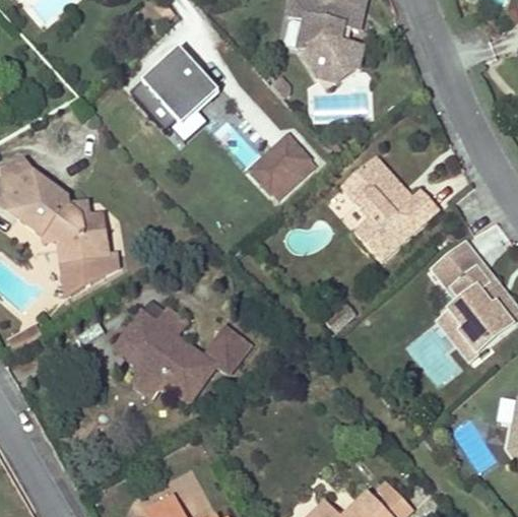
[(289,0),(287,11),(307,15),(300,46),(344,55),(353,50),(351,42),(341,40),(345,24),(354,25),(361,27),(367,0),(289,0)]
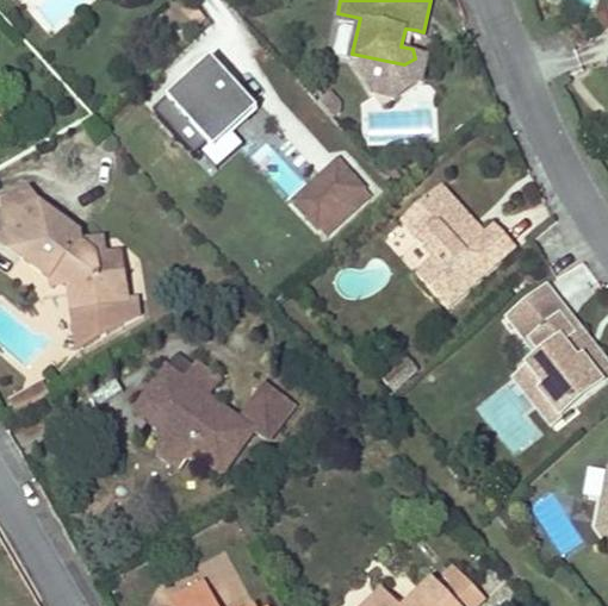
[(405,29),(401,47),(413,49),(416,30),(405,29)]
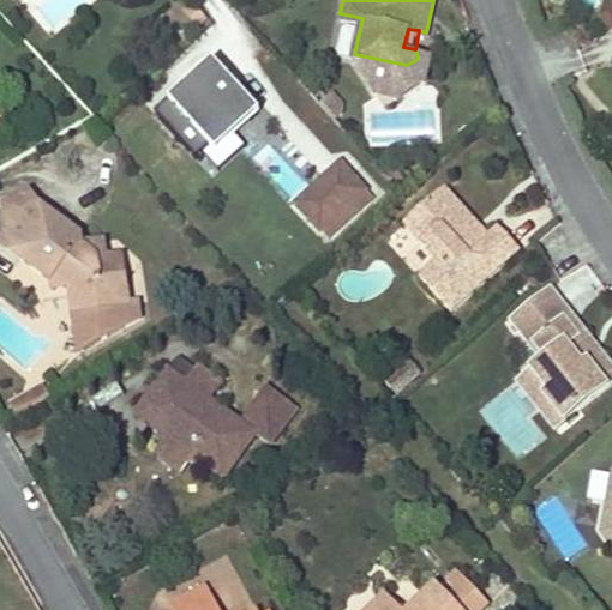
[(426,76),(431,53),(415,49),(418,59),(407,65),(354,54),(377,88),(397,92),(426,76)]
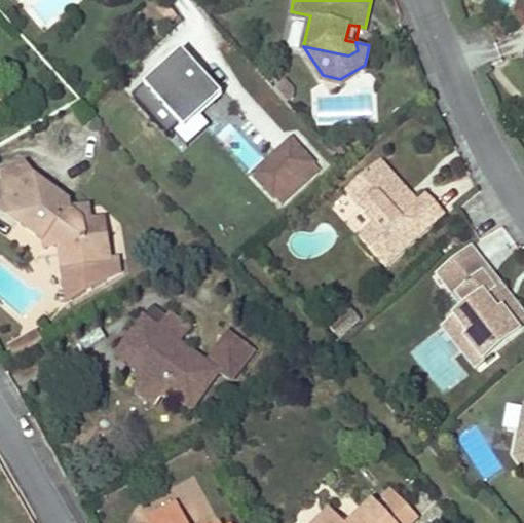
[(222,88),(187,50),(137,96),(172,135),(222,88)]
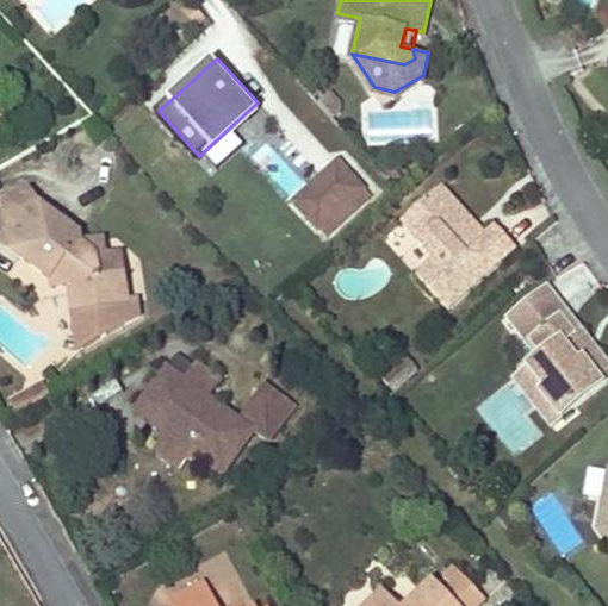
[(320,95),(335,113),(342,106),(342,95),(333,83),(320,95)]
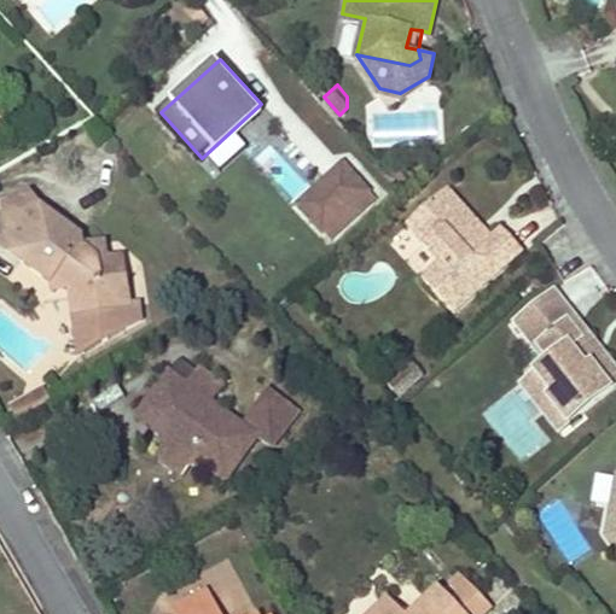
[(329,228),(373,187),(348,161),(303,202),(329,228)]
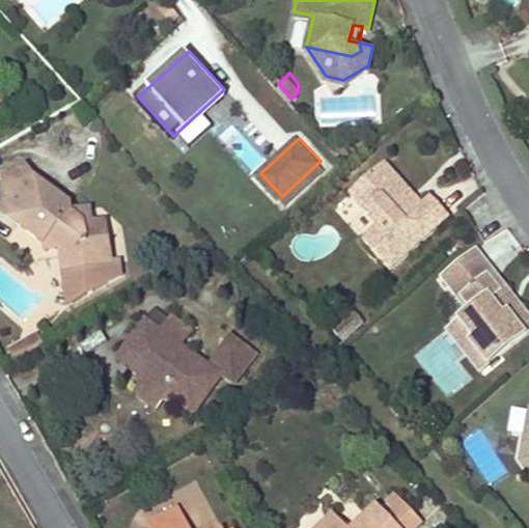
[(410,187),(386,159),(358,185),(372,201),(365,209),(377,222),(368,229),(363,234),(392,267),(450,214),(429,193),(422,199),(416,205),(404,192),(410,187)]
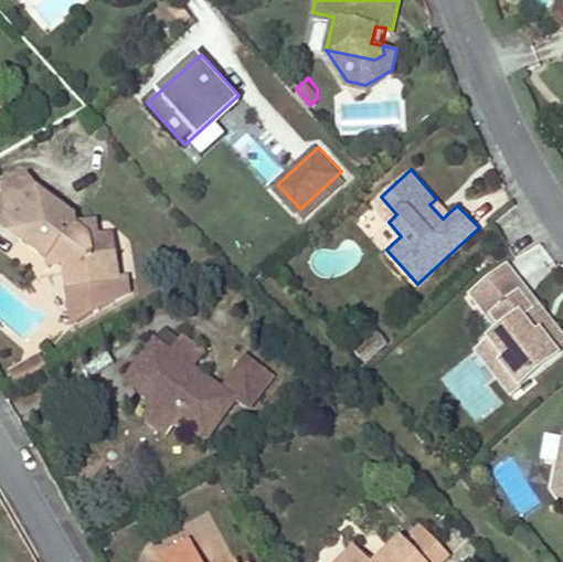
[(112,231),(102,233),(92,235),(76,224),(75,214),(36,186),(31,187),(7,218),(23,230),(20,234),(49,255),(52,250),(63,258),(67,283),(98,279),(116,257),(112,231)]
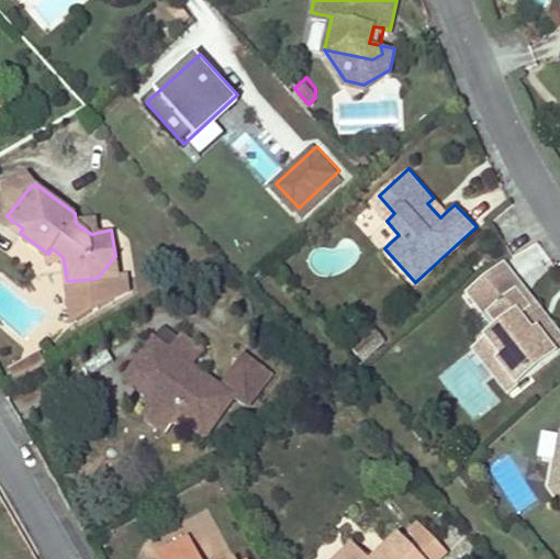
[(31,186),(3,189),(7,216),(31,186)]
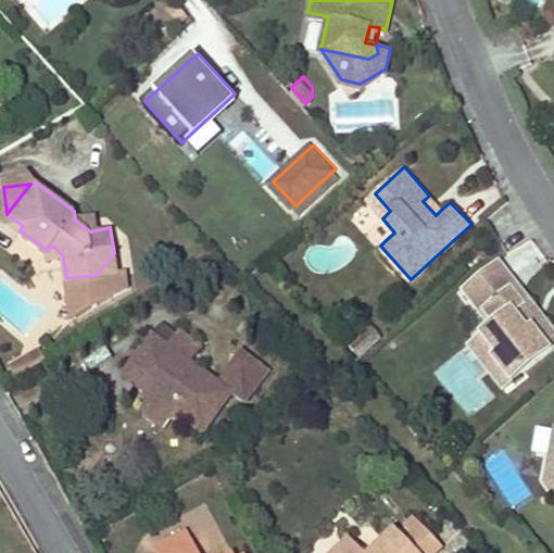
[(390,211),(375,193),(367,200),(382,218),(390,211)]
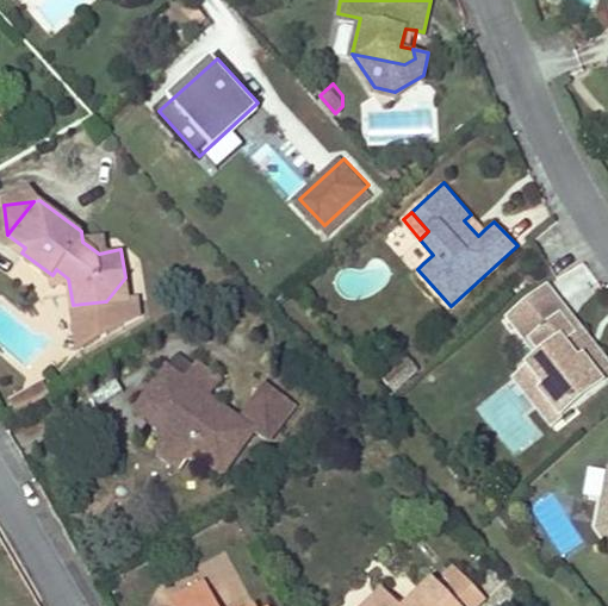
[(464,220),(478,236),(485,229),(471,214),(464,220)]
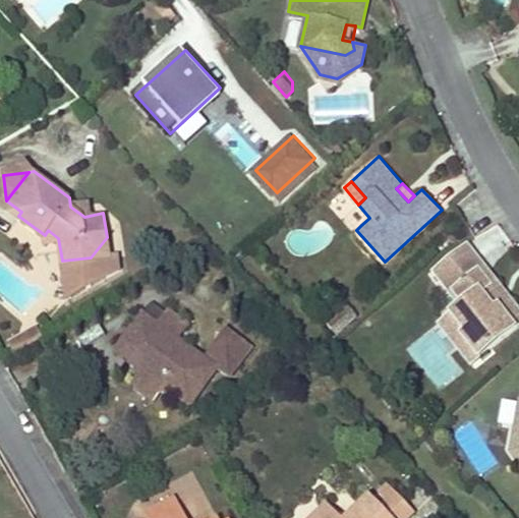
[(330,200),(343,216),(357,206),(344,189),(330,200)]
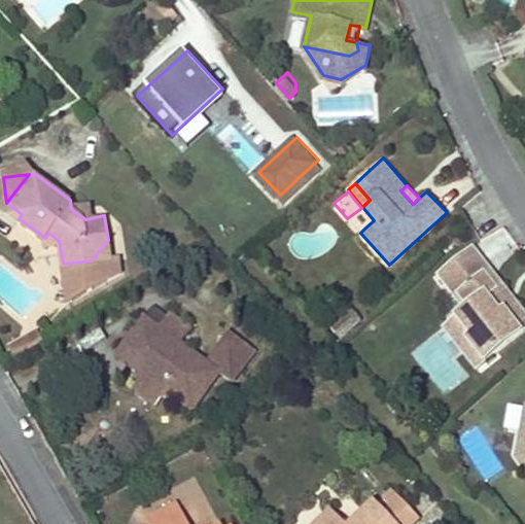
[(95,217),(104,215),(93,204),(71,209),(85,219),(95,217)]
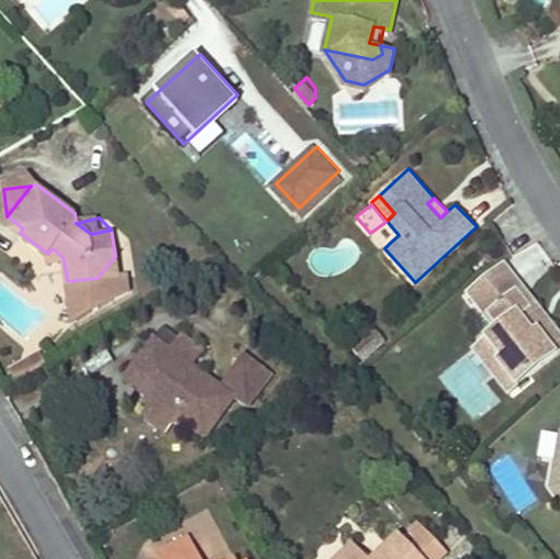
[(52,248),(48,254),(49,260),(63,257),(52,248)]
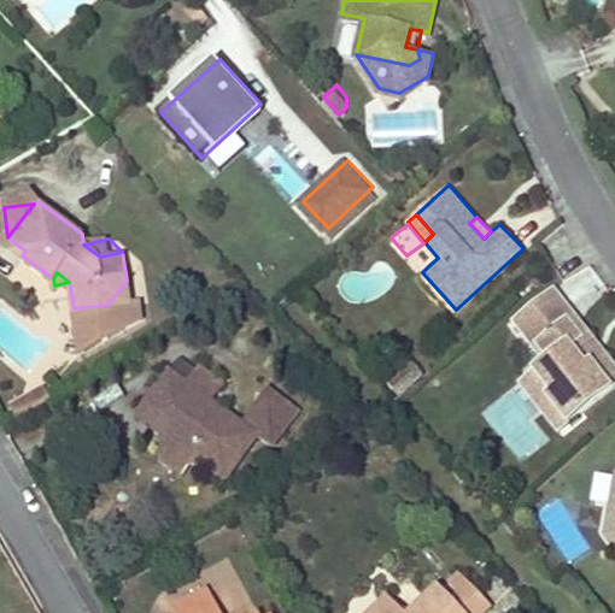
[(127,281),(107,305),(129,301),(127,281)]
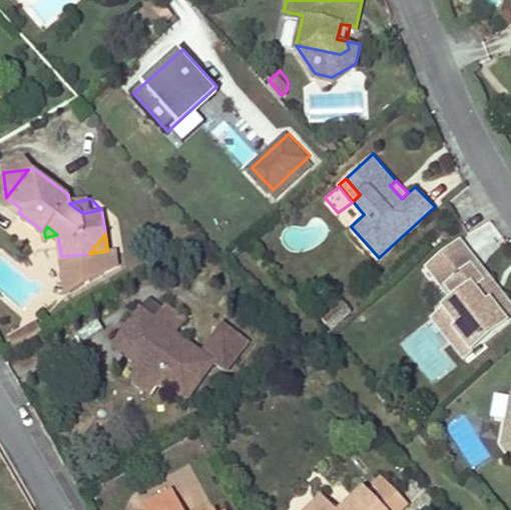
[(460,242),(429,267),(455,298),(446,306),(461,325),(457,328),(473,349),(510,318),(510,304),(502,294),(497,299),(470,266),(475,262),(460,242)]
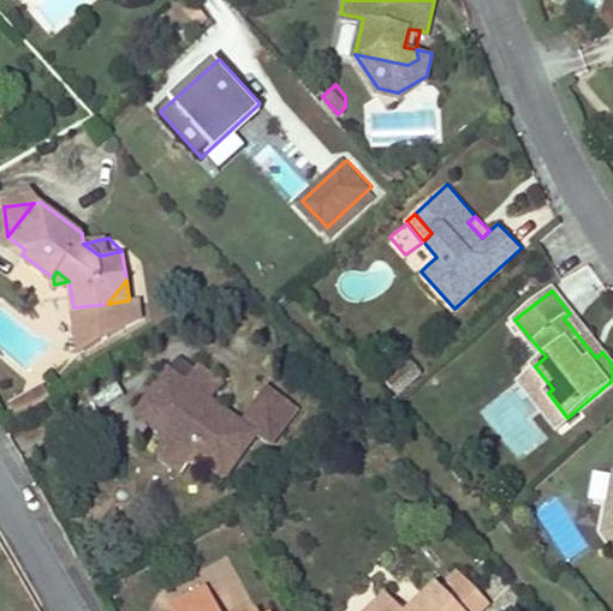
[(129,300),(73,307),(78,345),(140,315),(138,300),(129,300)]
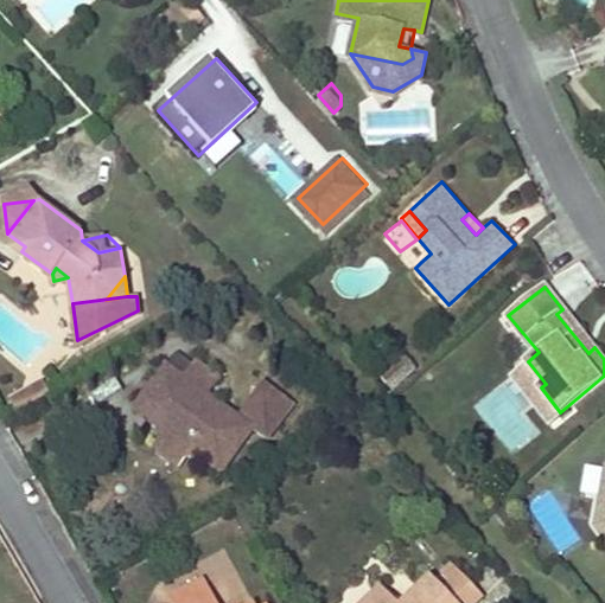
[(562,309),(556,314),(588,353),(594,347),(562,309)]
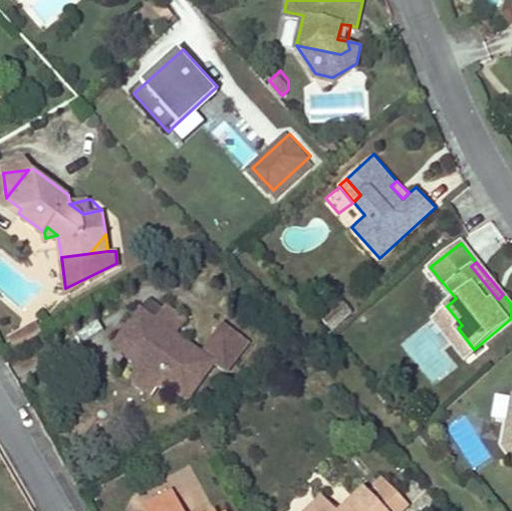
[(186,317),(176,309),(165,302),(151,321),(137,311),(119,335),(134,345),(128,353),(141,362),(135,369),(149,378),(160,376),(188,398),(217,357),(231,367),(251,339),(226,322),(206,350),(177,329),(186,317)]
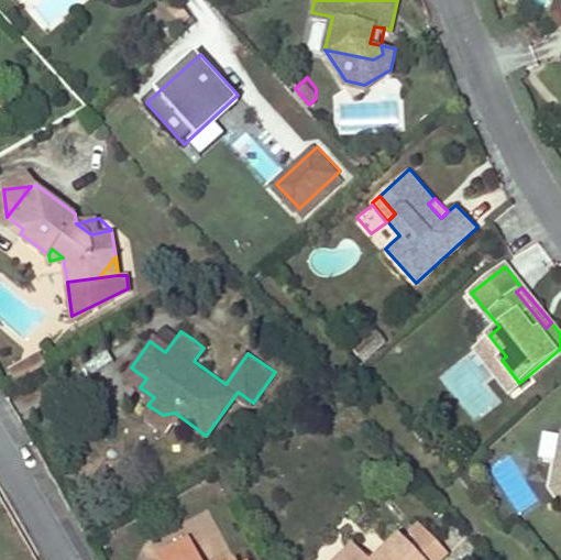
[(476,347),(512,390),(519,383),(502,360),(506,357),(490,336),(476,347)]
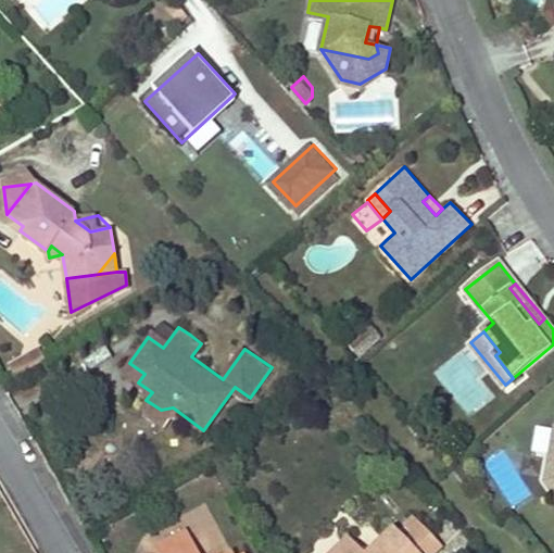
[(12,362),(17,373),(46,355),(40,346),(12,362)]
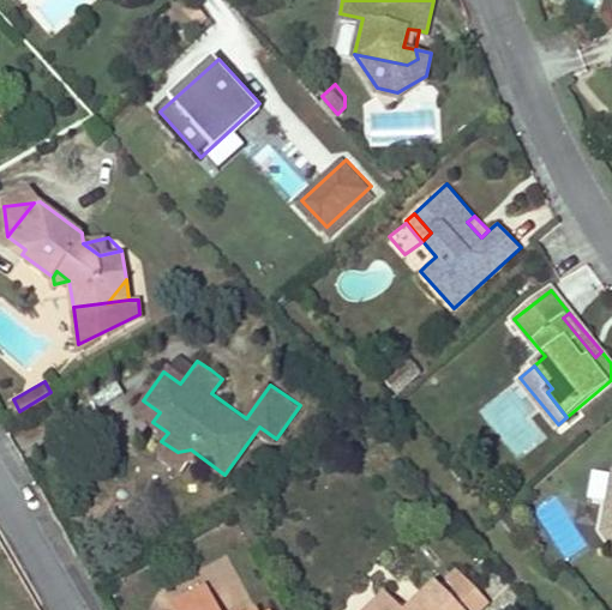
[(160,412),(143,400),(136,410),(153,422),(160,412)]
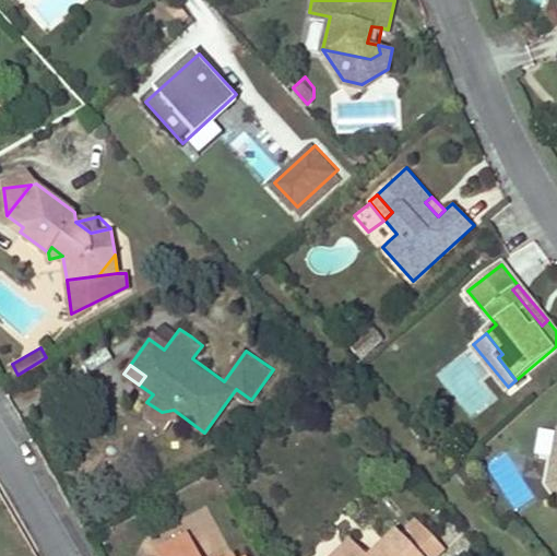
[(162,412),(146,402),(143,407),(165,425),(174,410),(162,412)]
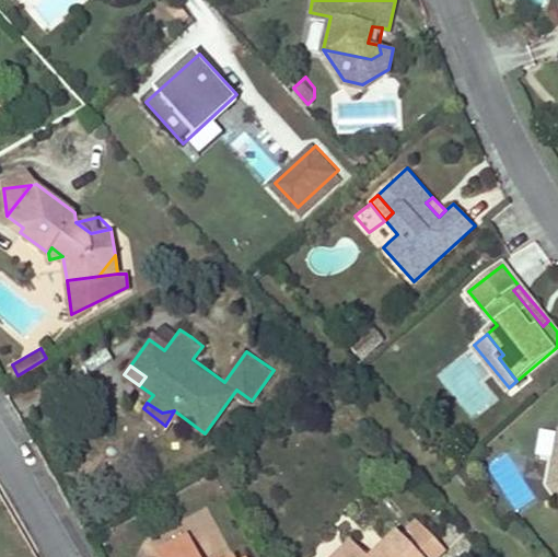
[(423,526),(408,540),(382,510),(350,537),(338,524),(309,552),(313,556),(436,556),(444,549),(423,526)]
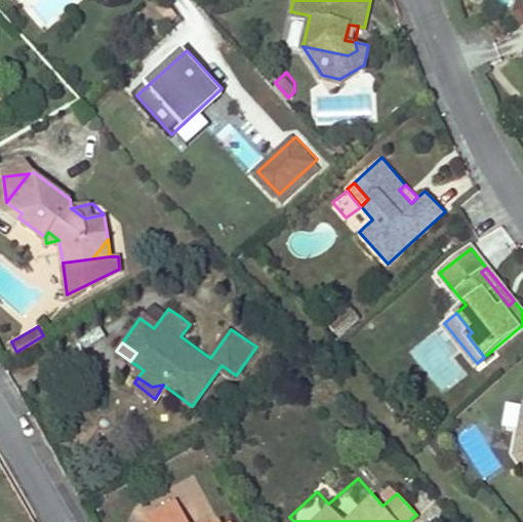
[(178,497),(146,514),(150,521),(170,521),(187,514),(178,497)]
